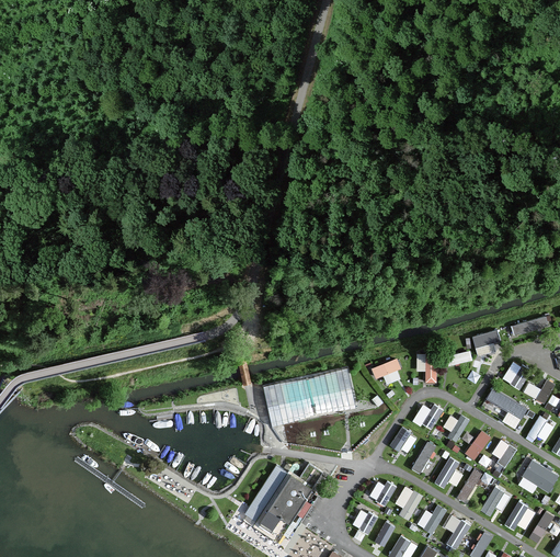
[(546,316),(511,326),(514,337),(549,327),(546,316)]
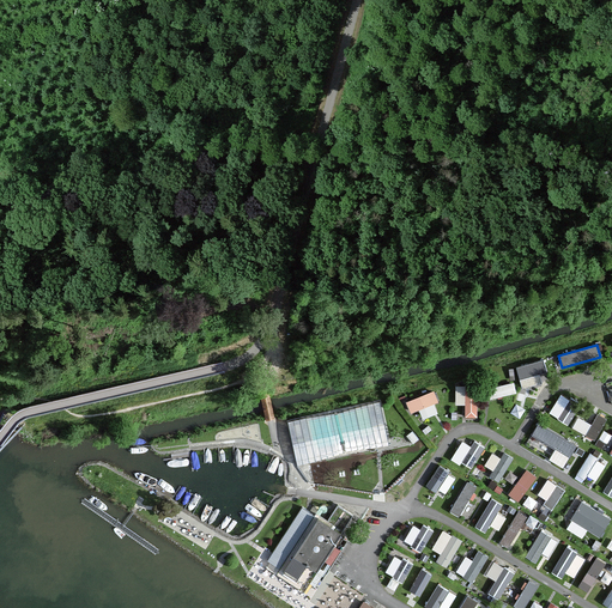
[(538,374),(547,371),(544,359),(515,366),(521,389),(540,384),(538,374)]
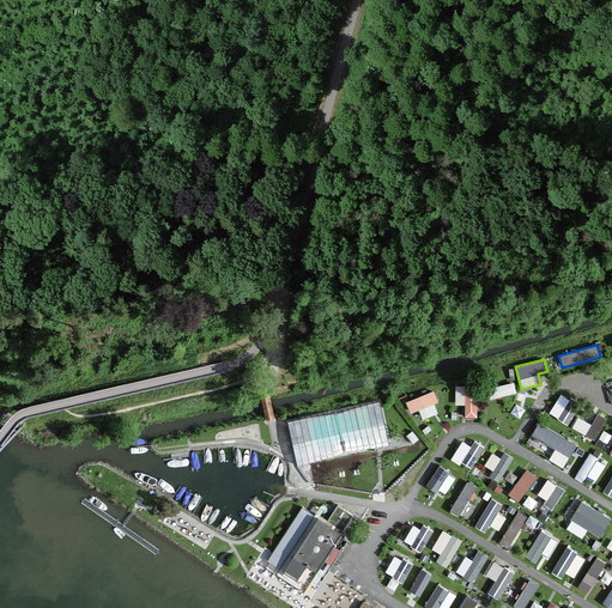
[(488,400),(516,394),(514,383),(485,389),(488,400)]
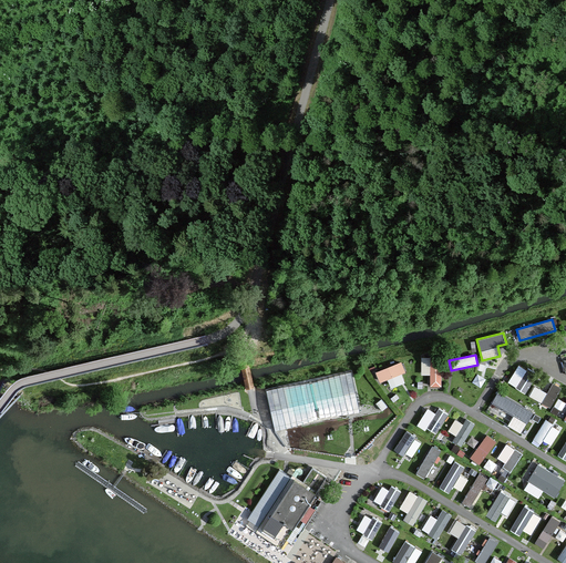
[(442,389),(442,359),(421,358),(421,377),(429,377),(429,389),(442,389)]
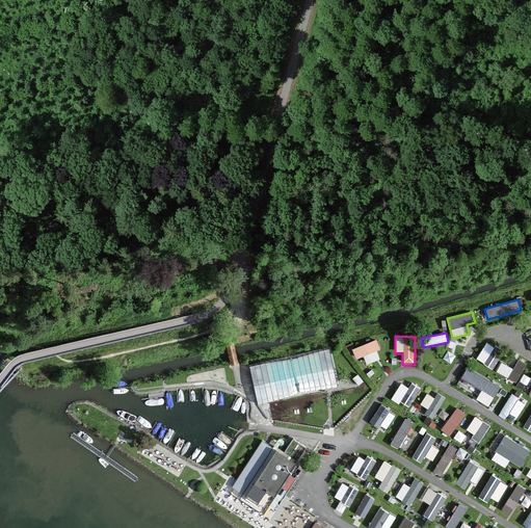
[(355,360),(364,357),(367,365),(379,360),(376,350),(380,348),(376,339),(351,348),(355,360)]
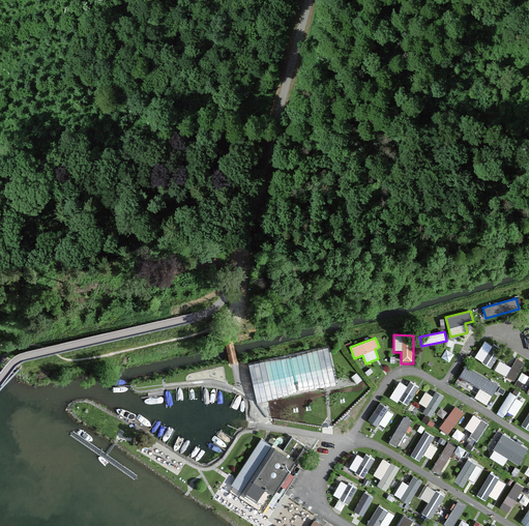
[(491,369),(502,351),(485,341),(474,358),(491,369)]
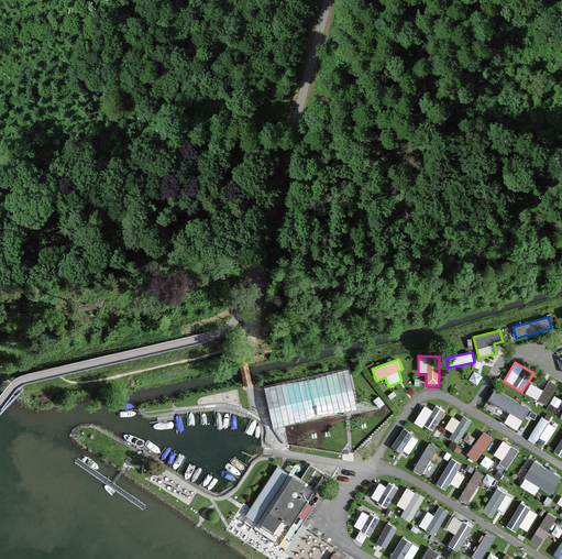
[(238,368),(243,392),(251,390),(245,366),(238,368)]
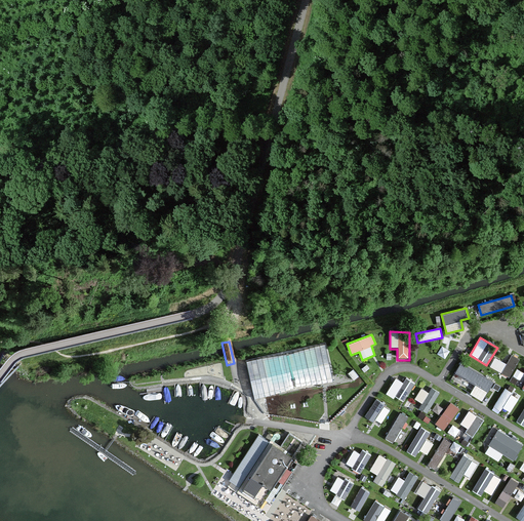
[(511,355),(502,376),(510,379),(518,358),(511,355)]
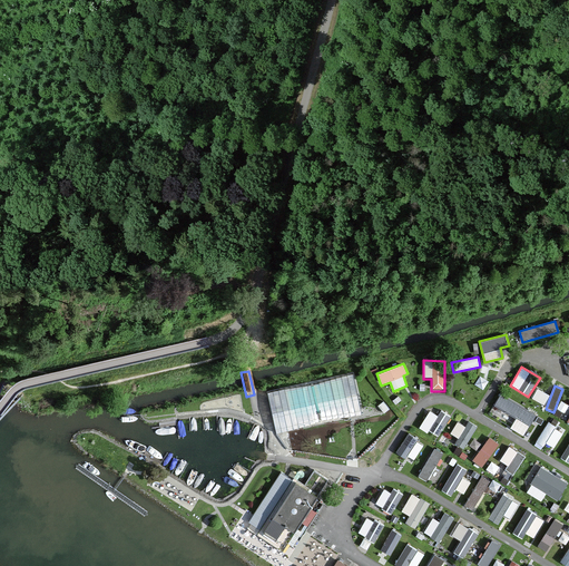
[(538,388),(531,400),(542,407),(549,394),(538,388)]
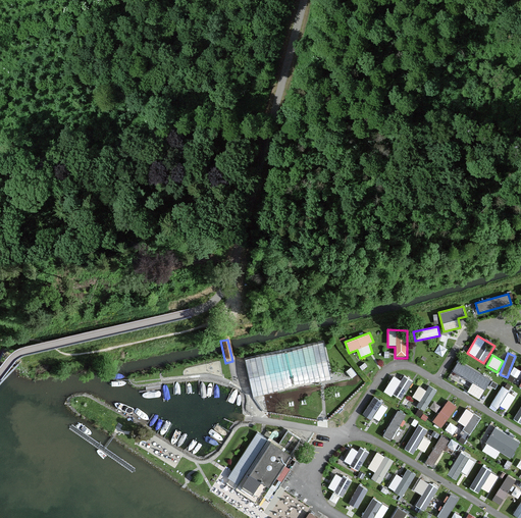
[(452,370),(486,386),(490,377),(457,361),(452,370)]
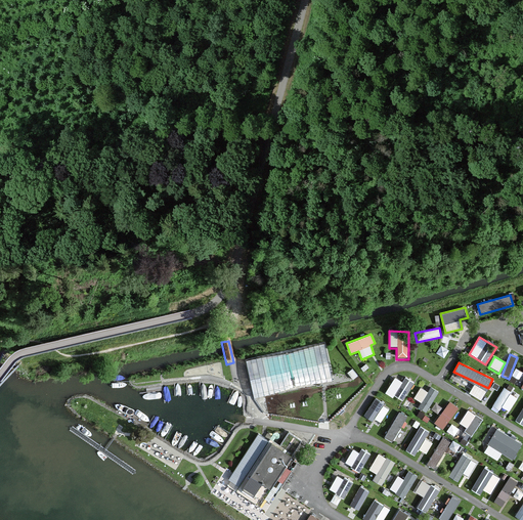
[(450,379),(470,389),(474,383),(454,372),(450,379)]
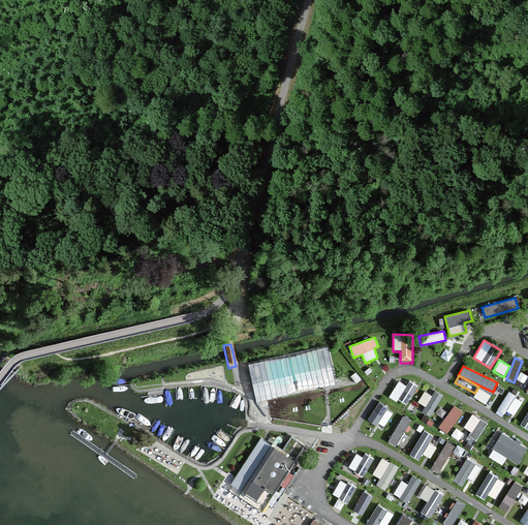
[(416,389),(400,378),(389,396),(406,407),(416,389)]
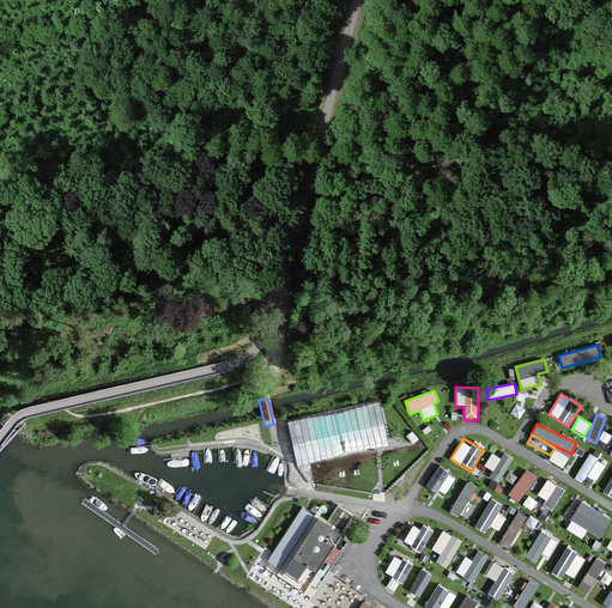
[(565,466),(568,453),(552,449),(550,463),(565,466)]
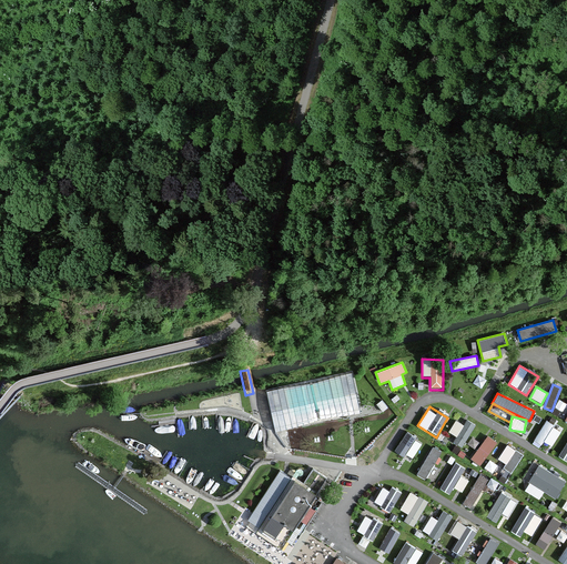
[(455,420),(449,433),(457,436),(463,424),(455,420)]
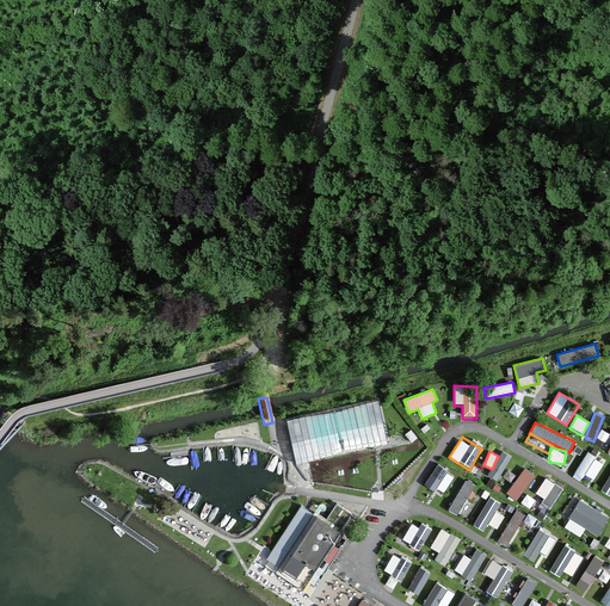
[(499,482),(511,456),(501,451),(488,477),(499,482)]
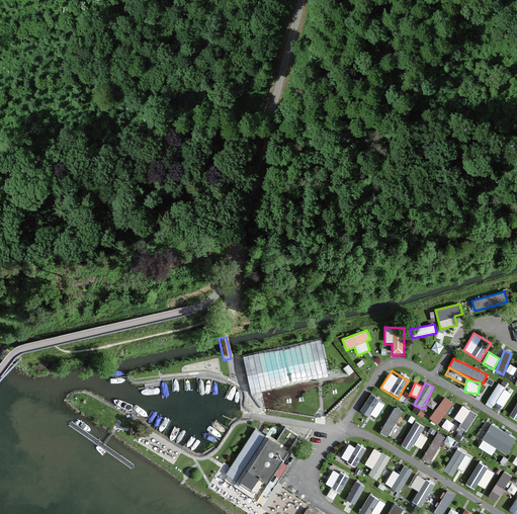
[(488,399),(502,409),(513,394),(499,383),(488,399)]
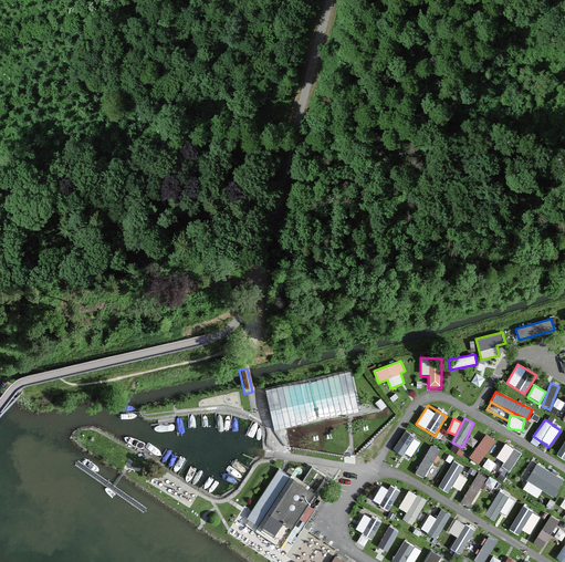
[(409,458),(421,443),(406,430),(394,447),(409,458)]
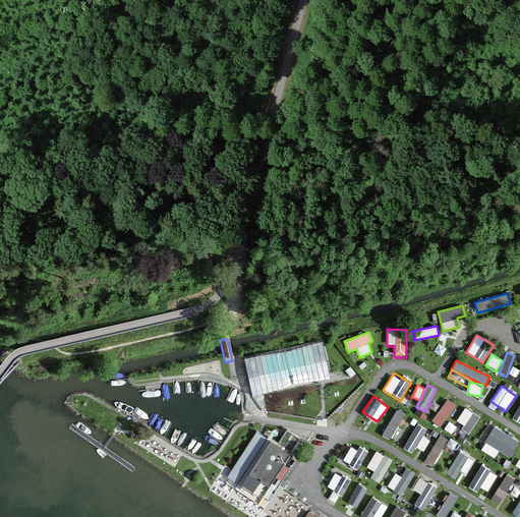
[(440,427),(456,406),(447,399),(430,420),(440,427)]
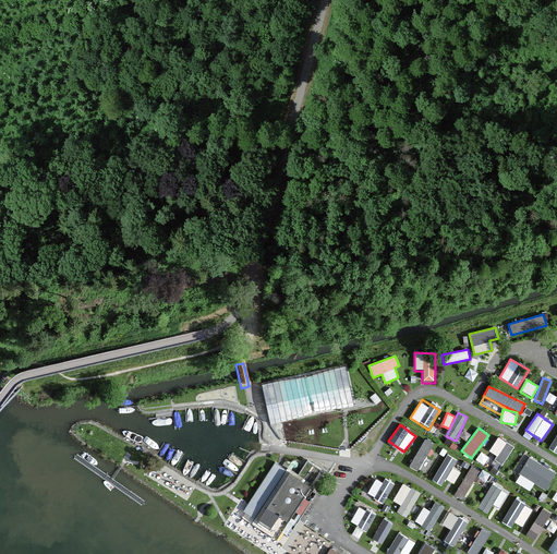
[(496,437),(489,452),(497,455),(494,460),(504,465),(513,445),(496,437)]
